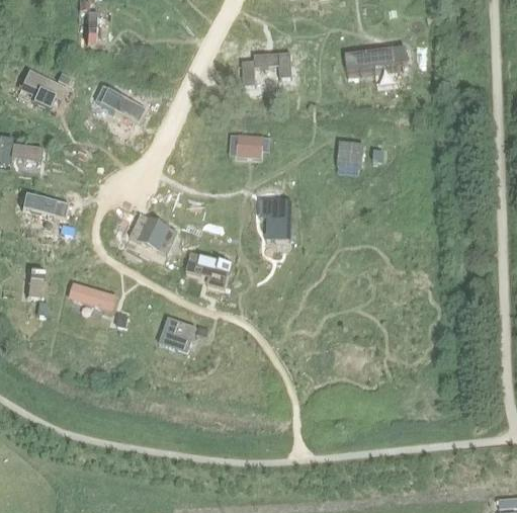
[(67,85),(71,77),(62,72),(58,80),(67,85)]
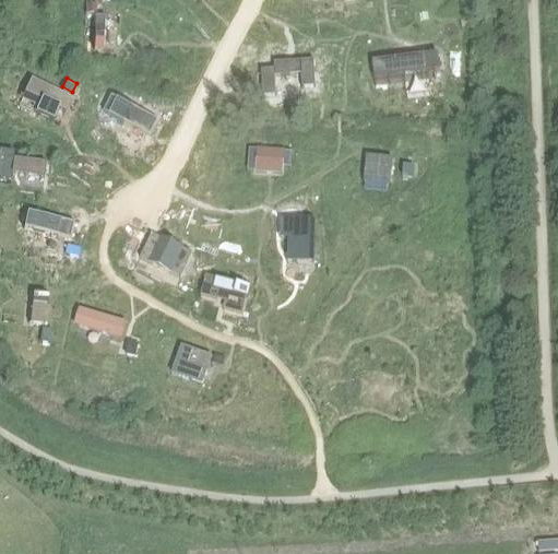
[(414,163),(404,163),(403,173),(414,174),(414,163)]
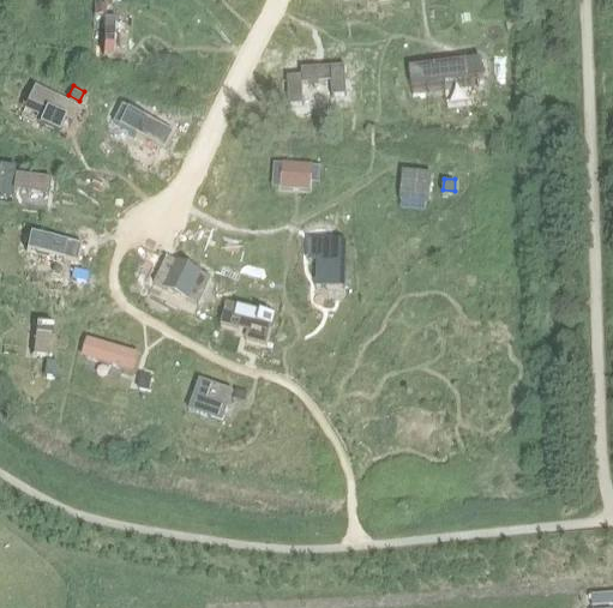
[(168,256),(157,286),(191,298),(202,266),(168,256)]
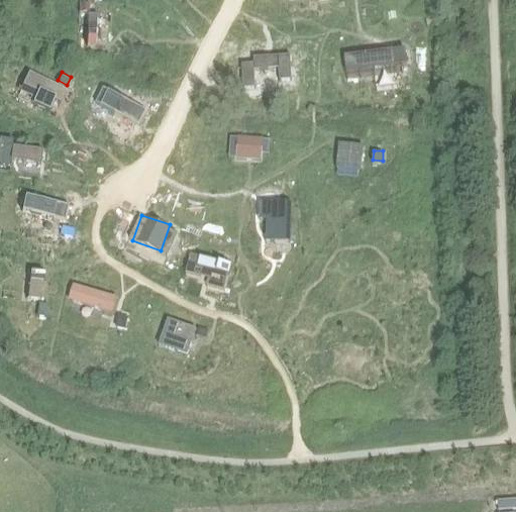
[(73,234),(75,227),(64,225),(62,232),(73,234)]
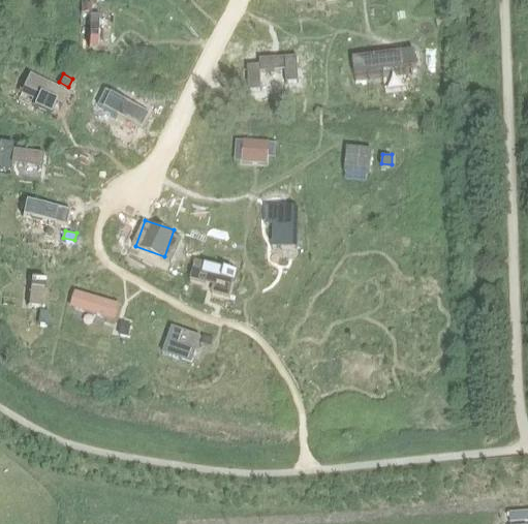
[(171,259),(179,263),(189,240),(182,236),(171,259)]
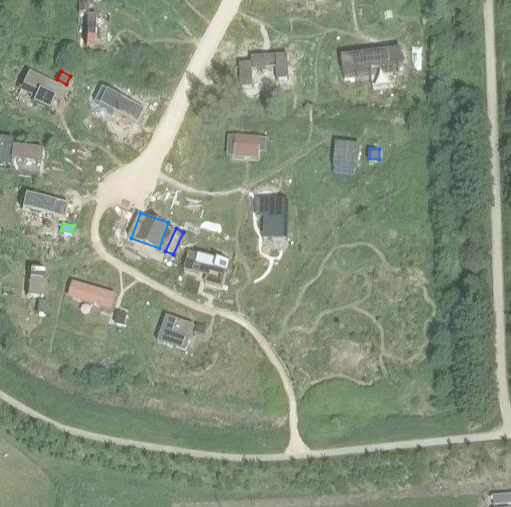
[(47,311),(48,299),(39,298),(38,310),(47,311)]
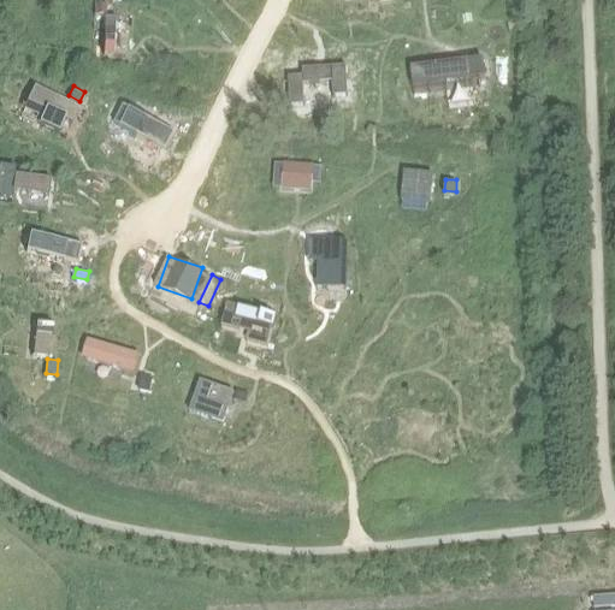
[(152,385),(142,383),(139,395),(148,397),(152,385)]
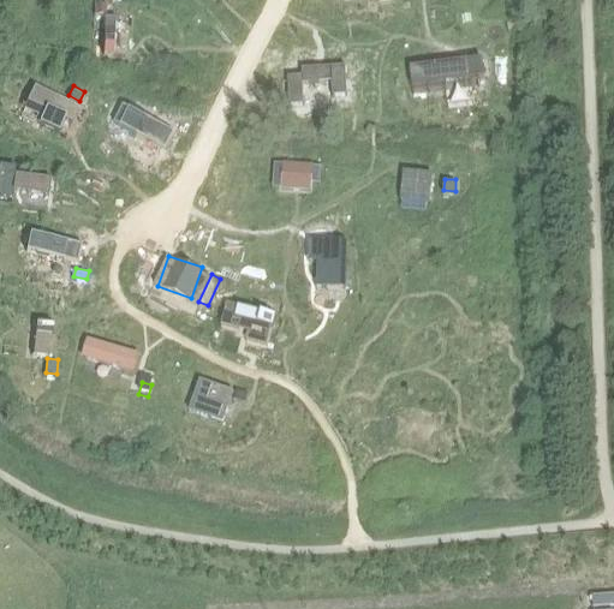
[(245,400),(248,392),(237,388),(234,396),(245,400)]
